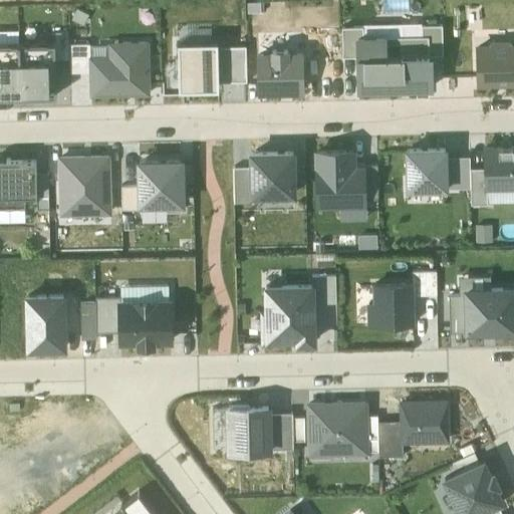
[(362,26),(362,27),(362,37),(382,37),(382,25),(362,26)]
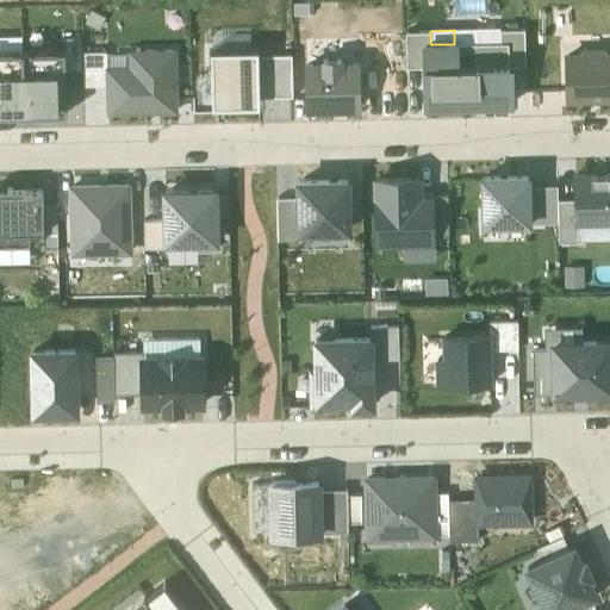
[(455,53),(475,53),(475,44),(477,44),(477,30),(454,30),(454,44),(455,44),(455,53)]
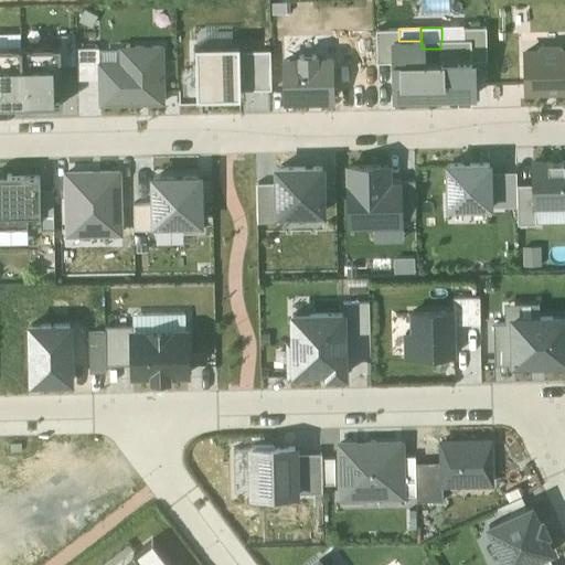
[(464,28),(441,28),(441,41),(464,40),(464,28)]
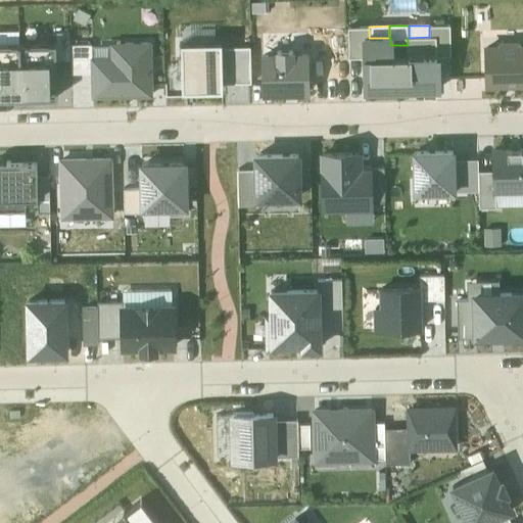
[(429,26),(429,37),(436,37),(436,42),(449,42),(449,26),(429,26)]
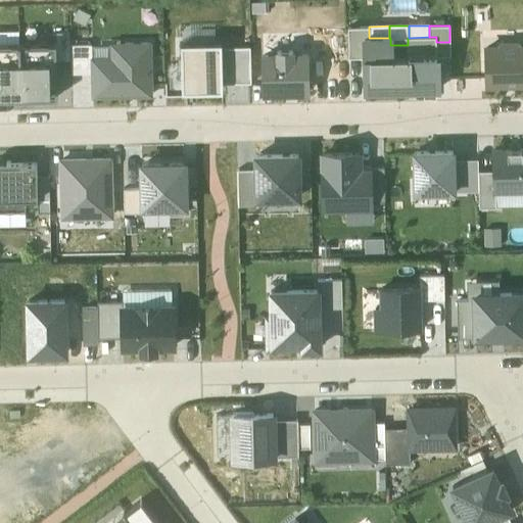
[(369,28),(347,28),(348,58),(364,58),(364,38),(369,38),(369,28)]
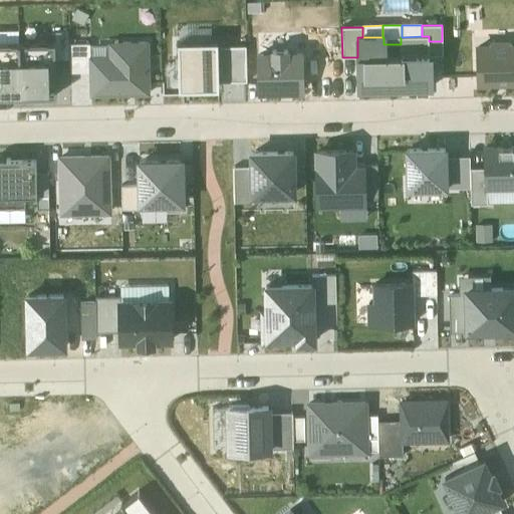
[(0,31),(0,43),(18,43),(18,31),(0,31)]
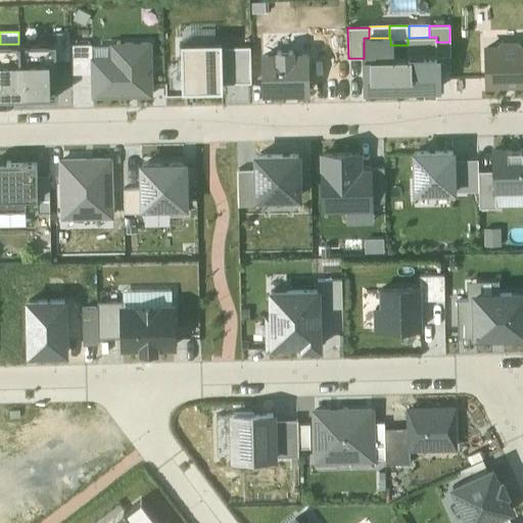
[(69,33),(55,33),(55,43),(56,62),(70,61),(69,33)]
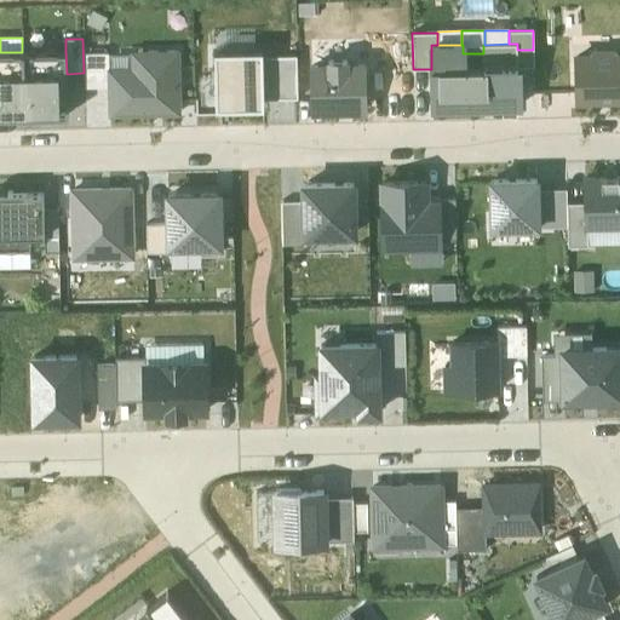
[(431,69),(432,108),(520,107),(520,85),(518,85),(517,67),(517,50),(517,44),(509,44),(484,45),(483,45),(483,53),(484,68),(464,69),(463,53),(463,45),(461,45),(437,45),(431,45),(431,69)]
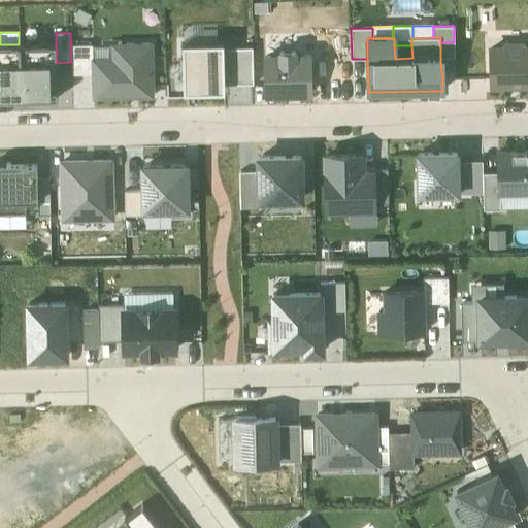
[(183,93),(213,93),(213,86),(224,86),(224,48),(224,42),(182,43),(183,93)]
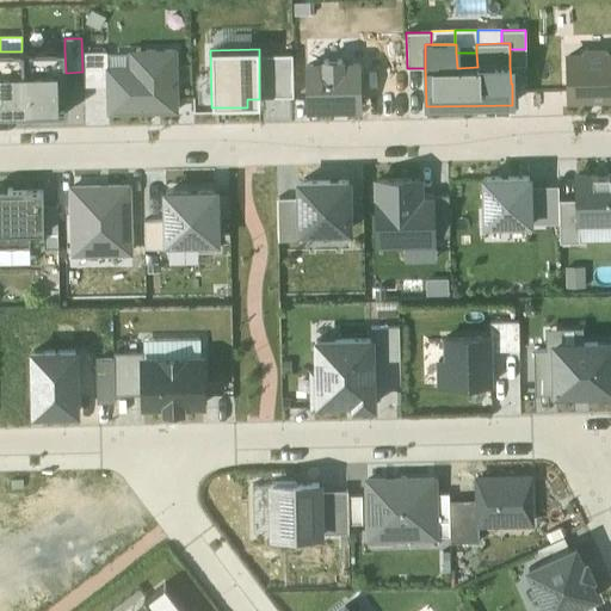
[(510,66),(526,66),(525,49),(510,49),(510,66)]
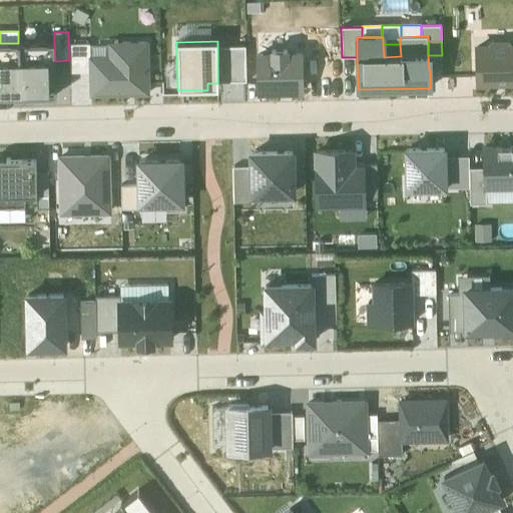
[(55,61),(54,42),(18,43),(20,97),(55,96),(55,61)]
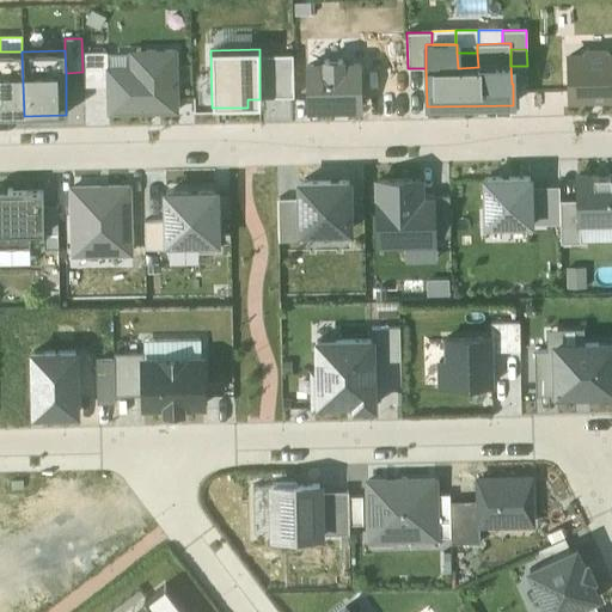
[(22,51),(0,51),(0,116),(24,116),(22,51)]
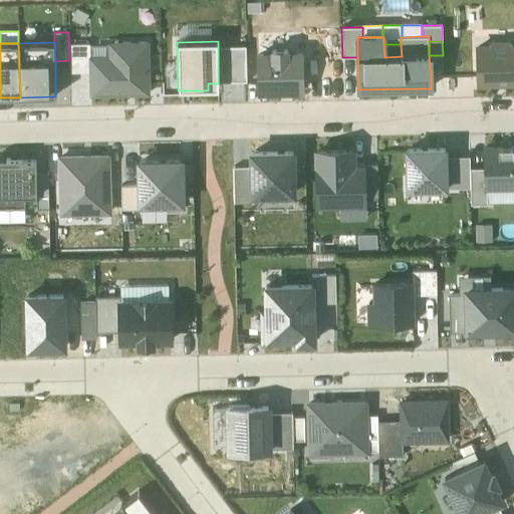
[(147,43),(121,44),(121,57),(110,58),(89,58),(90,72),(90,96),(149,94),(147,43)]
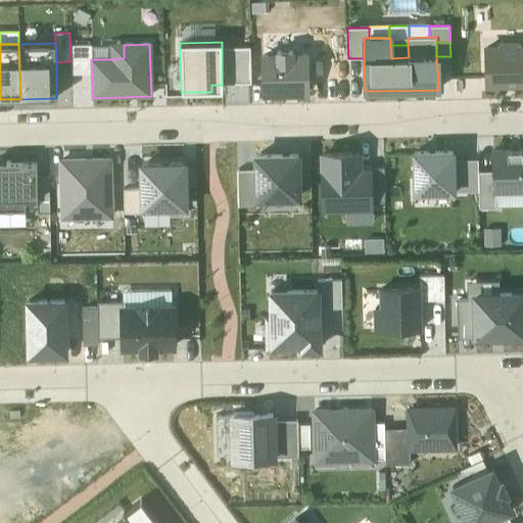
[(500,49),(485,49),(486,84),(522,83),(522,47),(518,48),(518,44),(500,45),(500,49)]
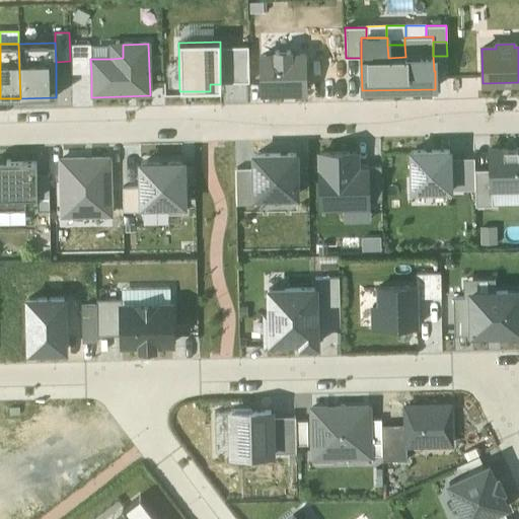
[(70,46),(71,74),(91,73),(90,59),(90,46),(90,45),(70,46)]
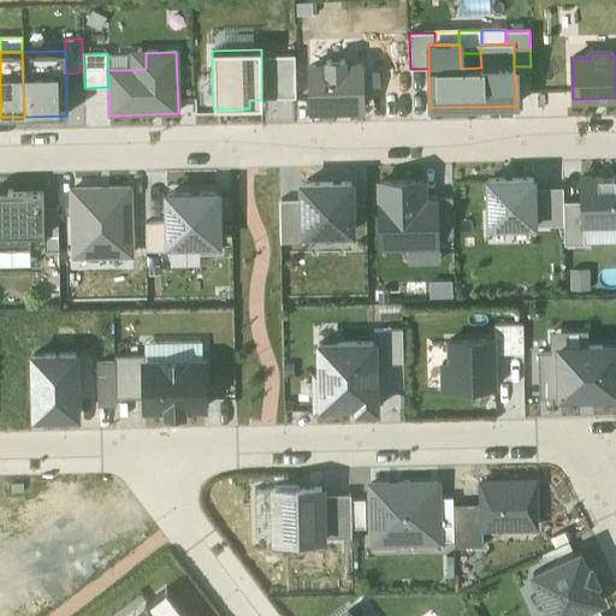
[(107,54),(107,70),(132,70),(132,53),(107,54)]
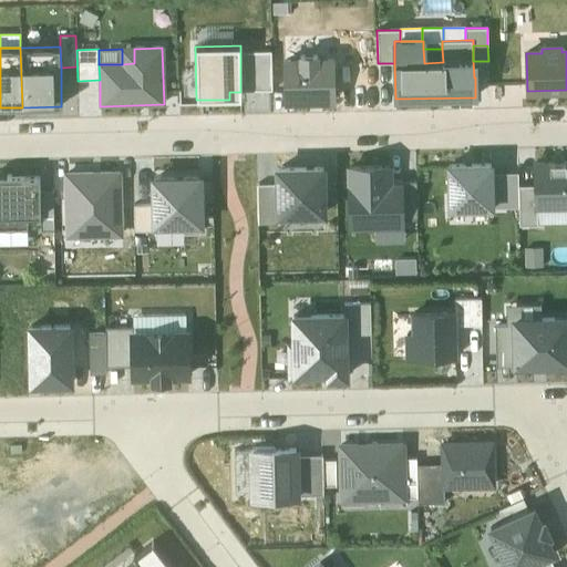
[(122,64),(134,63),(134,49),(122,49),(122,64)]
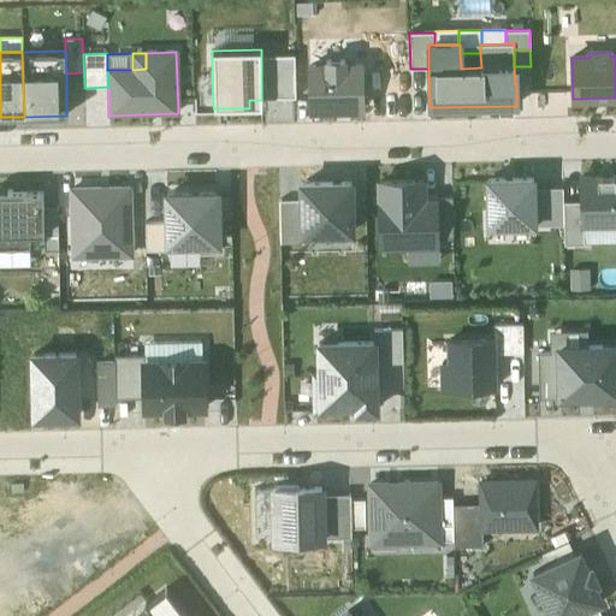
[(295,55),(261,57),(261,100),(295,99),(295,55)]
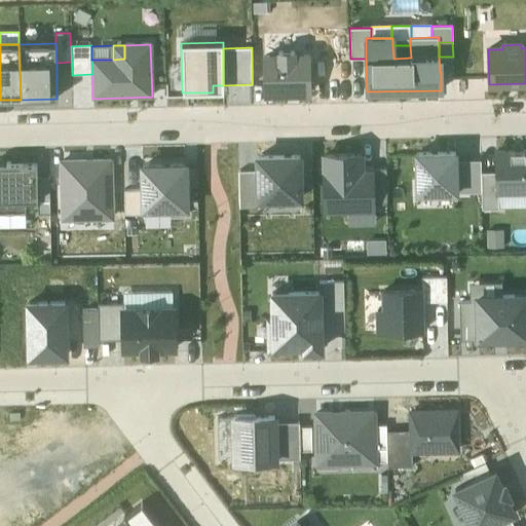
[(279,57),(265,57),(266,94),(309,91),(308,55),(295,55),(295,51),(279,52),(279,57)]
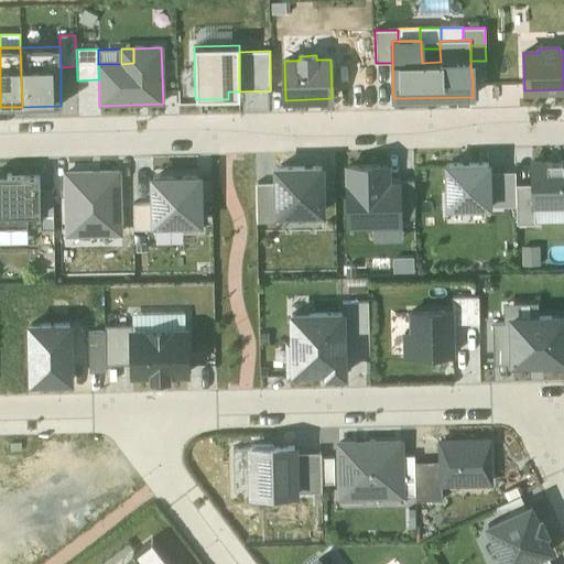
[(563,162),(531,163),(532,185),(532,206),(534,206),(563,205),(563,162)]
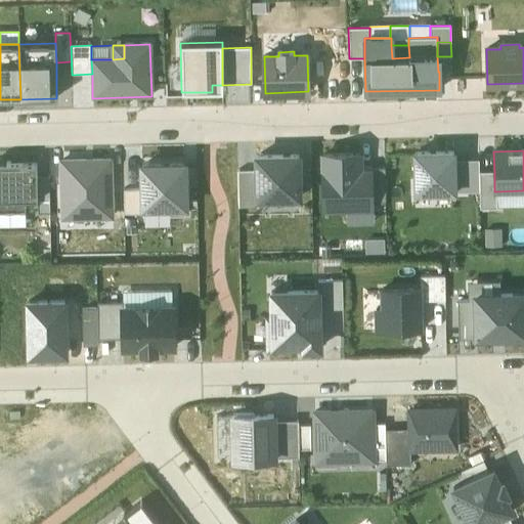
[(451,191),(454,191),(453,159),(453,153),(415,154),(416,192),(430,192),(451,191)]
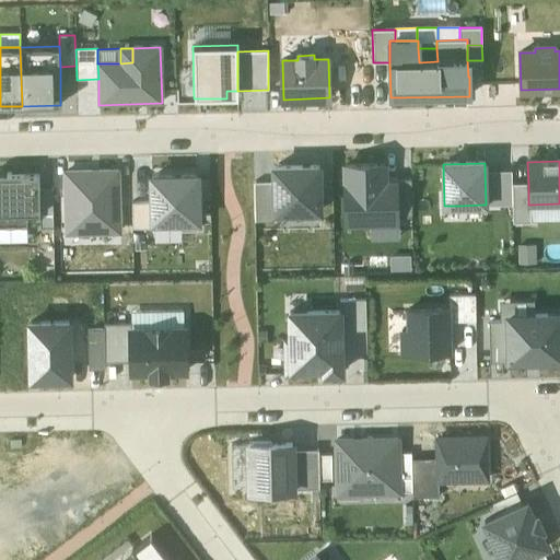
[(384,165),(345,166),(346,219),(374,219),(374,222),(396,222),(396,218),(396,191),(385,191),(384,179),(384,165)]
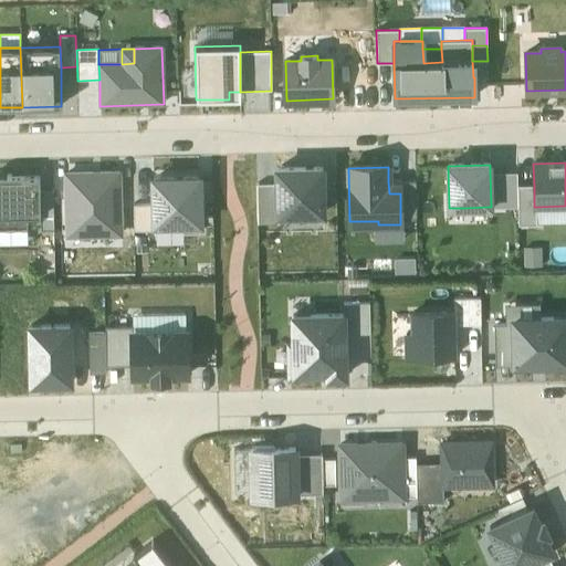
[(323,169),(278,170),(278,185),(279,216),(324,215),(323,169)]
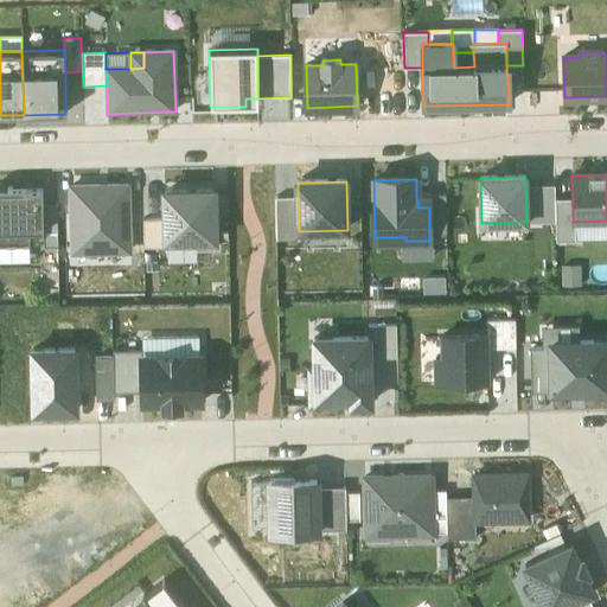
[(554,200),(554,184),(525,184),(526,222),(555,222),(554,200)]
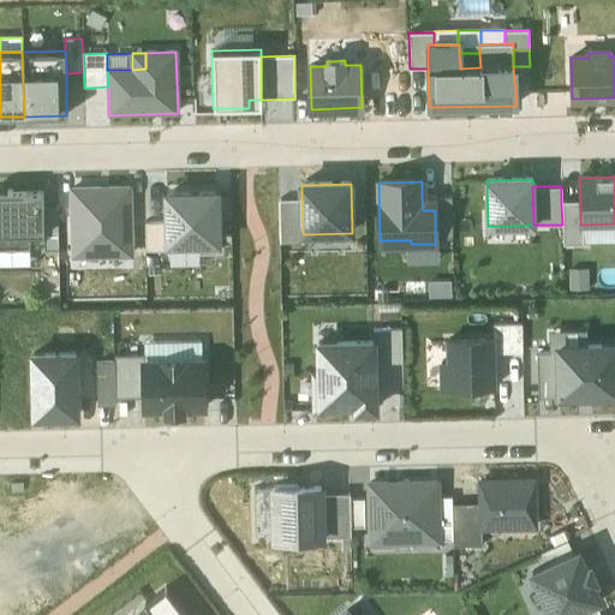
[(129,189),(71,190),(72,239),(87,239),(87,257),(131,256),(129,189)]
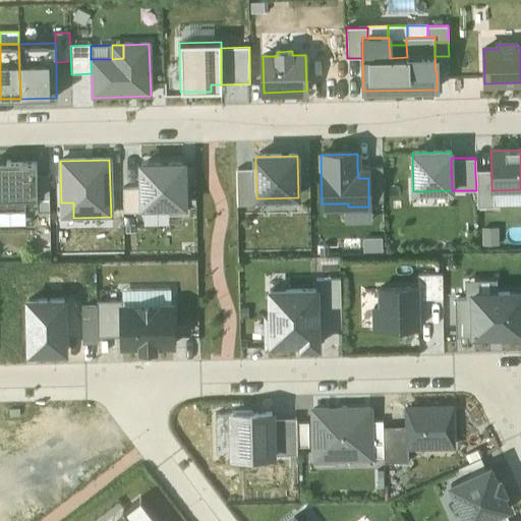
[(37,164),(21,165),(10,165),(10,163),(0,162),(0,200),(7,200),(8,213),(25,212),(24,206),(37,206),(37,177),(37,164)]
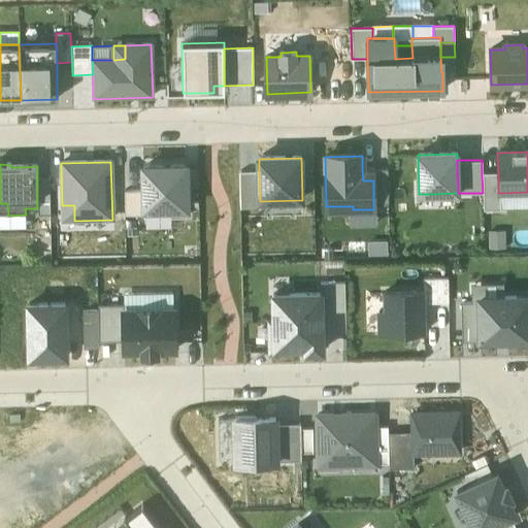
[(186,166),(143,167),(144,191),(144,209),(170,208),(171,219),(187,218),(186,166)]
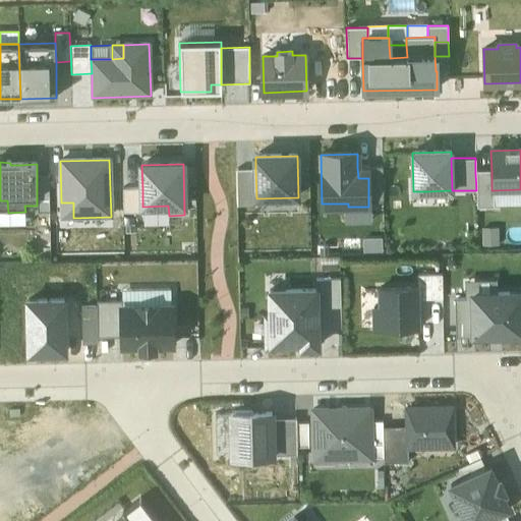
[(382,167),(357,167),(358,178),(368,178),(368,203),(383,203),(382,167)]
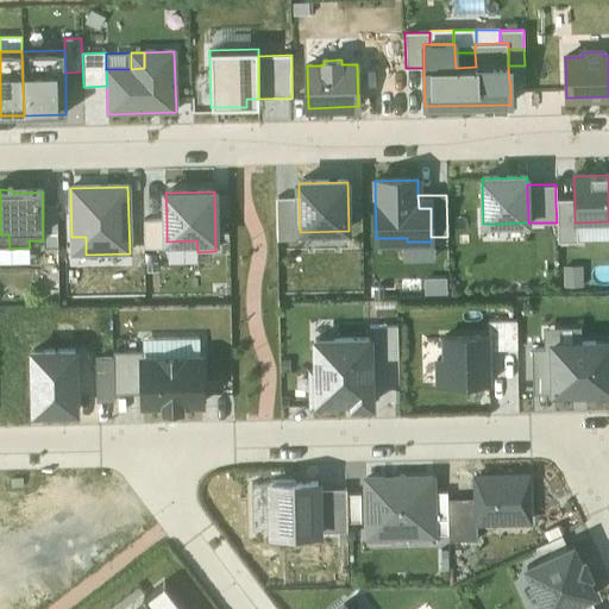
[(299,243),(300,232),(299,199),(276,199),(277,243),(299,243)]
